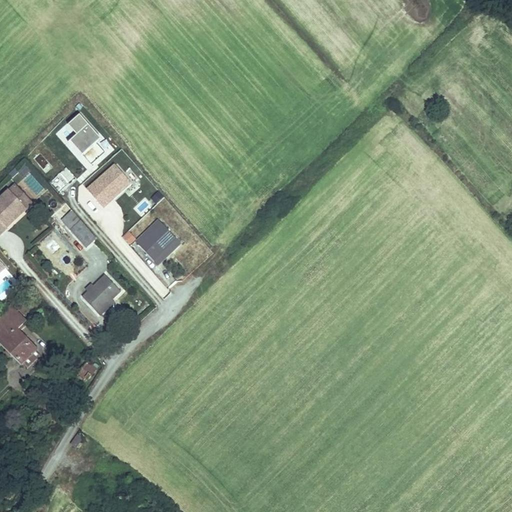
[(97,144),(102,140),(80,116),(69,126),(78,136),(71,142),(90,164),(94,161),(95,163),(106,154),(97,144)]
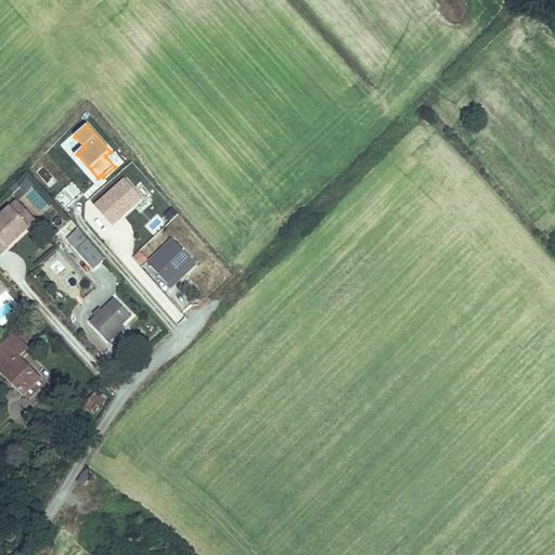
[(90,169),(77,154),(75,156),(88,171),(90,169)]
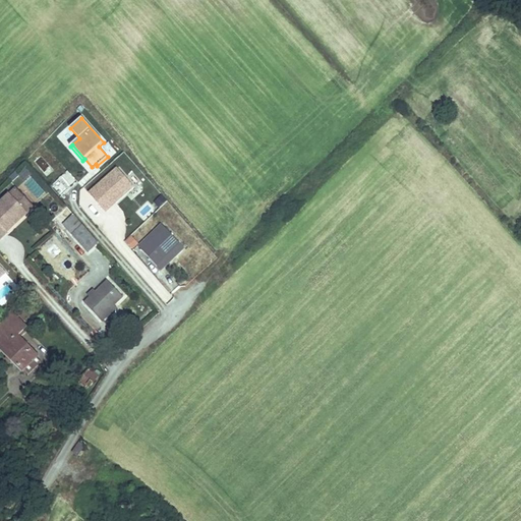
[(105,212),(134,187),(118,169),(89,193),(105,212)]
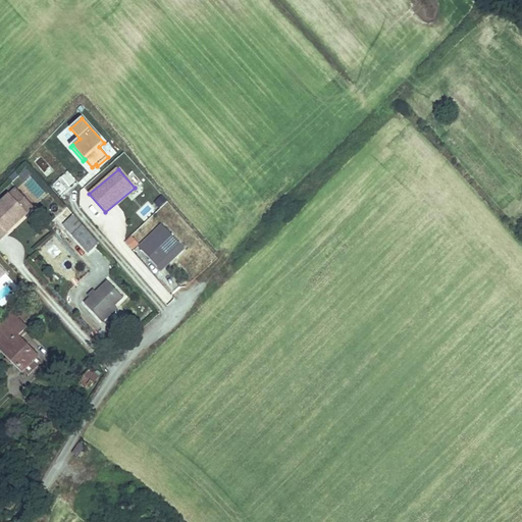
[(16,189),(10,195),(28,214),(34,208),(16,189)]
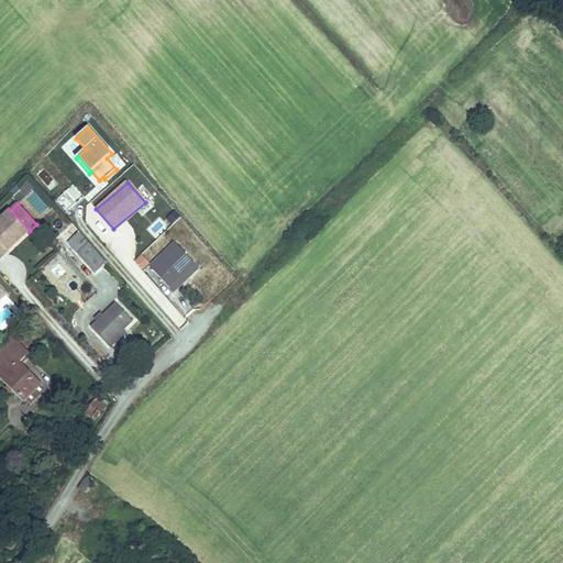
[(0,257),(17,243),(14,241),(19,236),(21,239),(30,231),(11,210),(0,220),(0,257)]
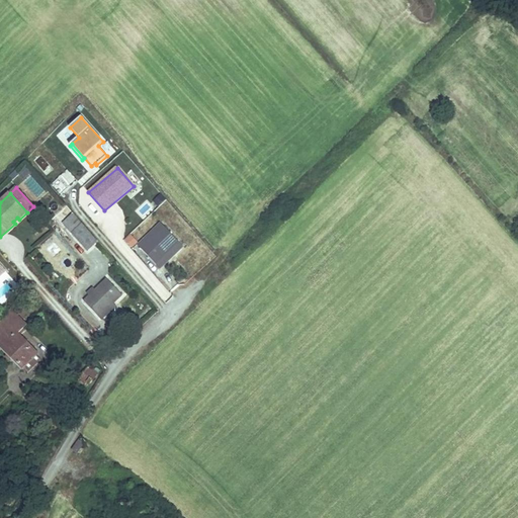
[(87,251),(98,242),(67,206),(56,216),(87,251)]
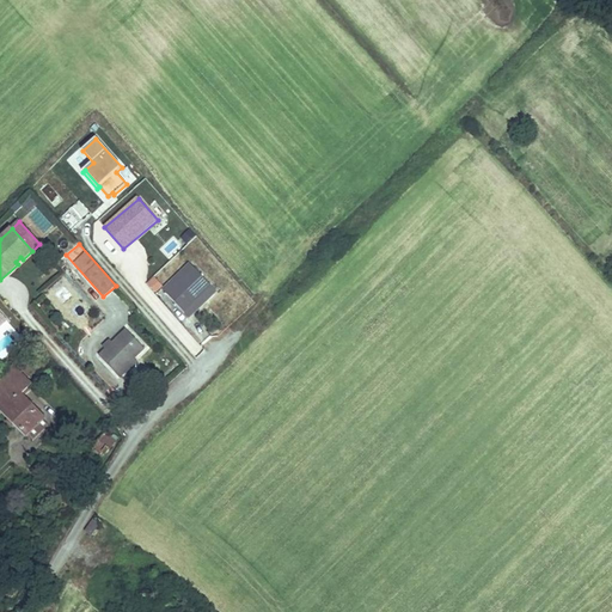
[(165,293),(193,267),(190,264),(163,291),(165,293)]
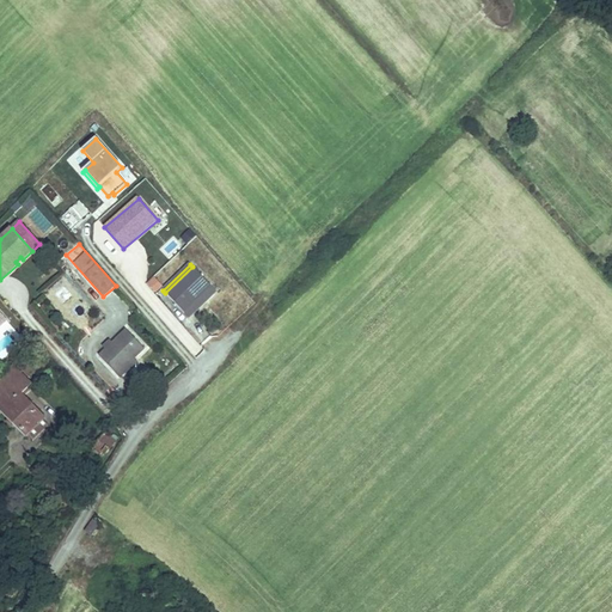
[(184,312),(212,286),(193,267),(165,293),(184,312)]
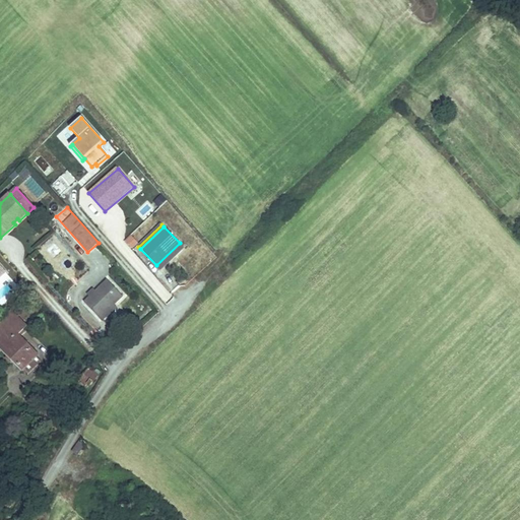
[(125,241),(132,248),(138,243),(131,235),(125,241)]
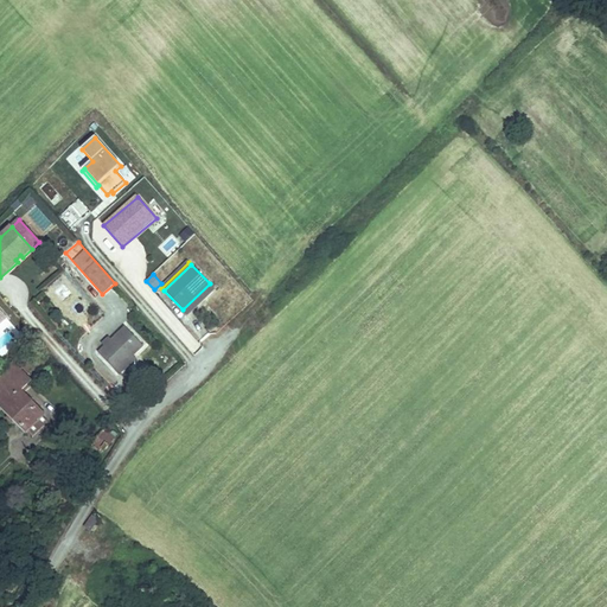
[(215,289),(210,283),(183,310),(187,315),(215,289)]
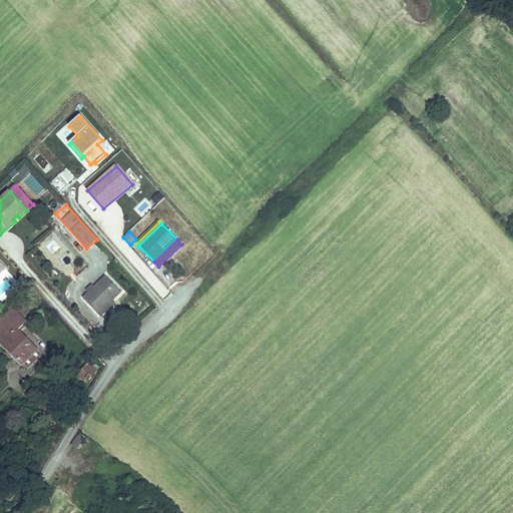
[(83,299),(98,315),(113,301),(121,293),(106,277),(95,288),(88,294),(83,299)]
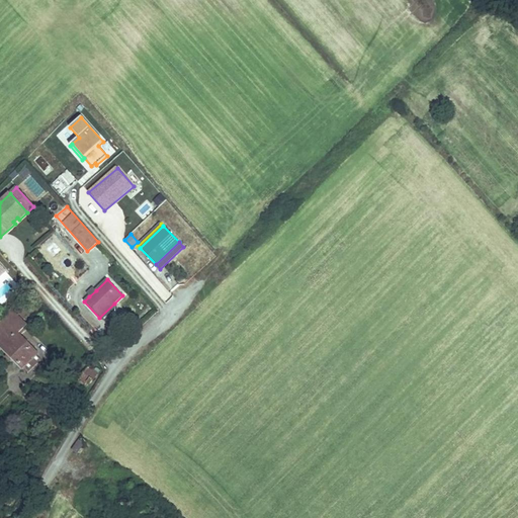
[(89,296),(96,290),(93,287),(86,293),(89,296)]
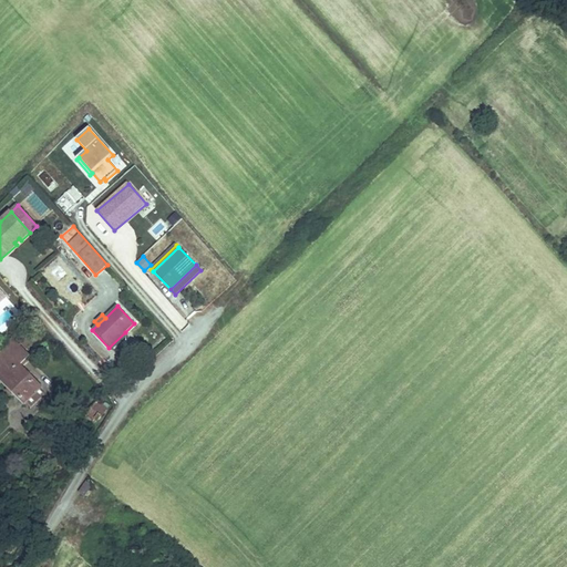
[(125,332),(109,348),(112,351),(129,336),(125,332)]
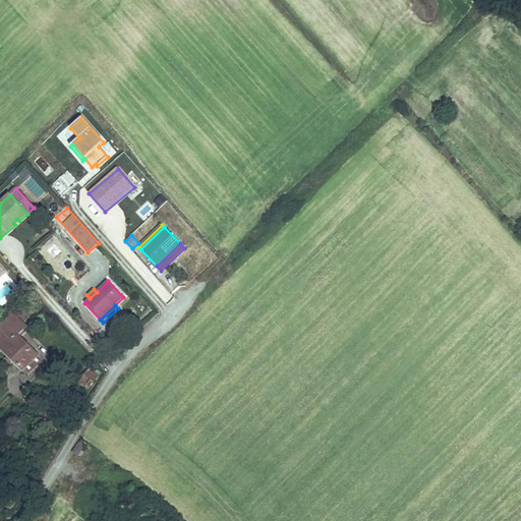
[(22,370),(23,370),(37,357),(37,356),(18,337),(27,328),(11,311),(0,322),(0,333),(0,334),(0,347),(8,356),(22,370)]
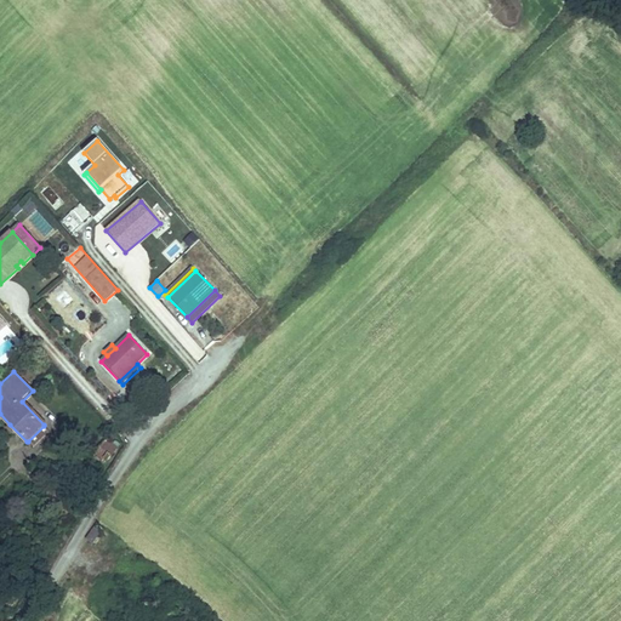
[(33,446),(49,431),(44,426),(28,442),(33,446)]
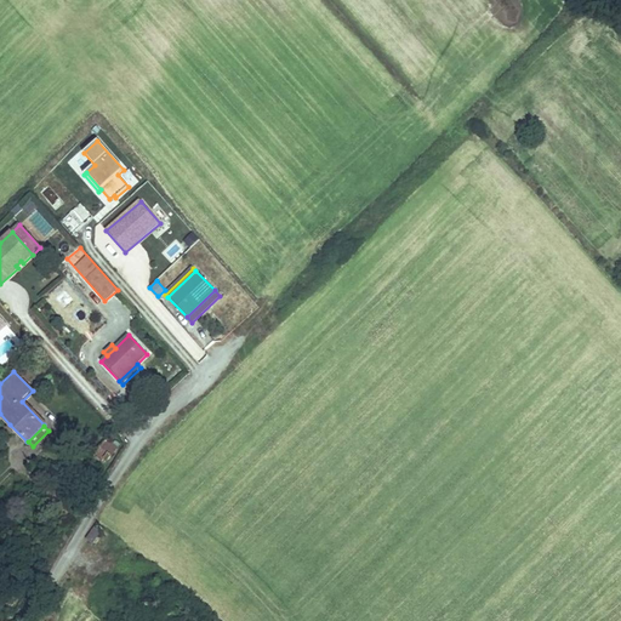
[(107,439),(97,450),(96,453),(104,460),(107,462),(118,449),(107,439)]
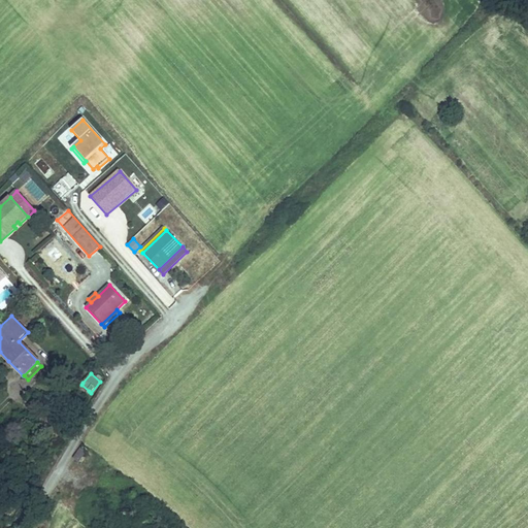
[(72,454),(67,451),(61,462),(66,465),(72,454)]
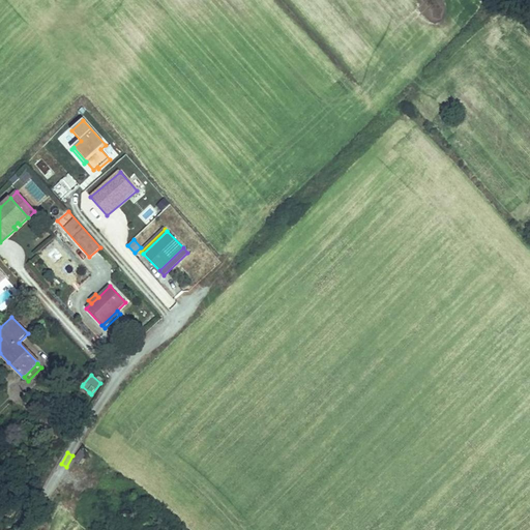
[(158,529),(144,517),(138,523),(145,529),(158,529)]
